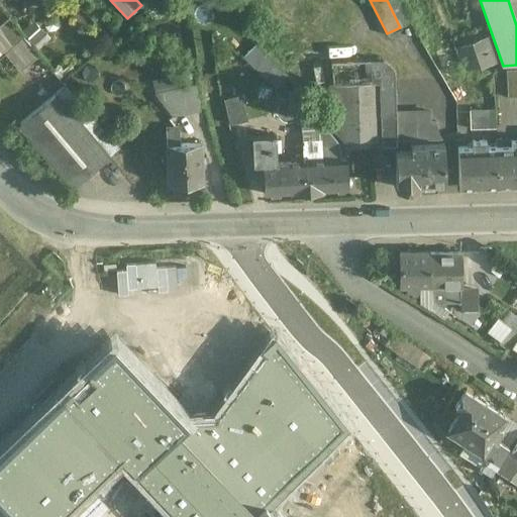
[(24,36),(9,18),(0,25),(0,29),(13,45),(24,36)]
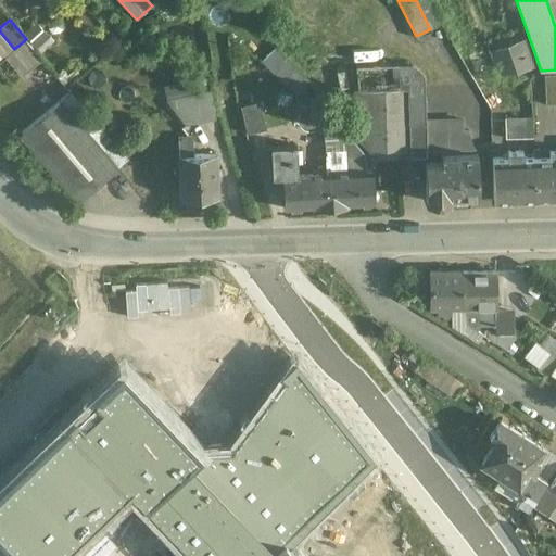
[(26,39),(14,49),(0,32),(0,51),(4,57),(22,76),(42,58),(26,39)]
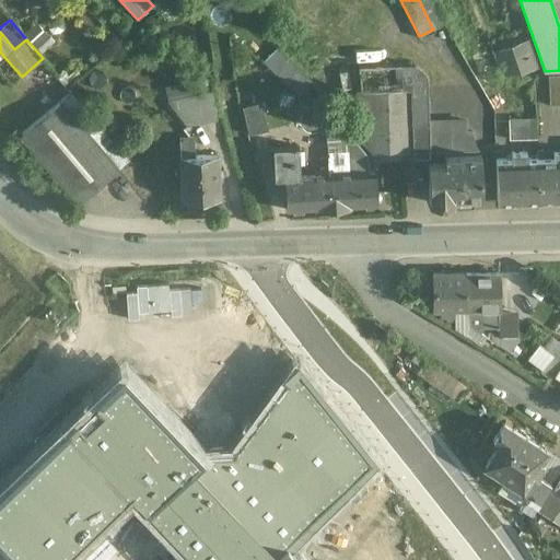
[(524,44),(500,51),(506,73),(533,70),(524,44)]
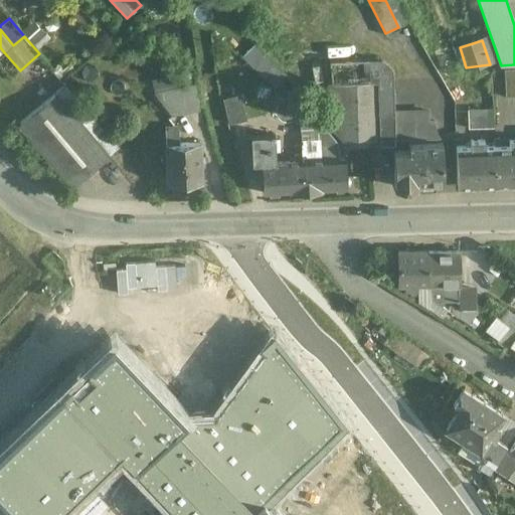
[(254,43),(244,55),(277,86),(288,73),(254,43)]
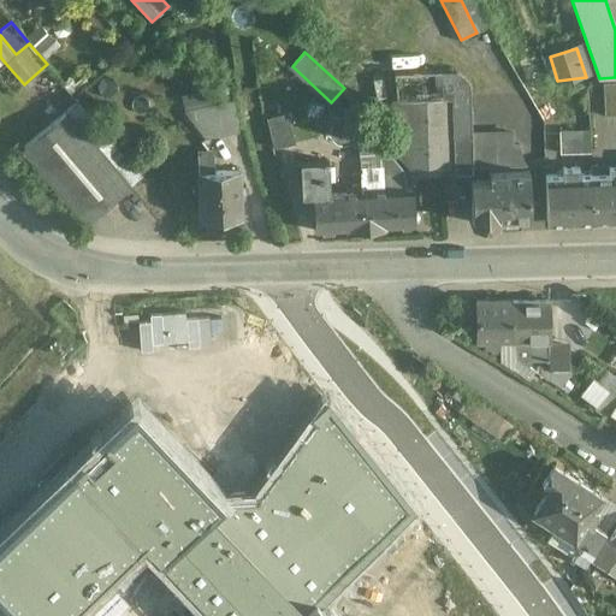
[(615,82),(603,83),(604,117),(615,116),(615,82)]
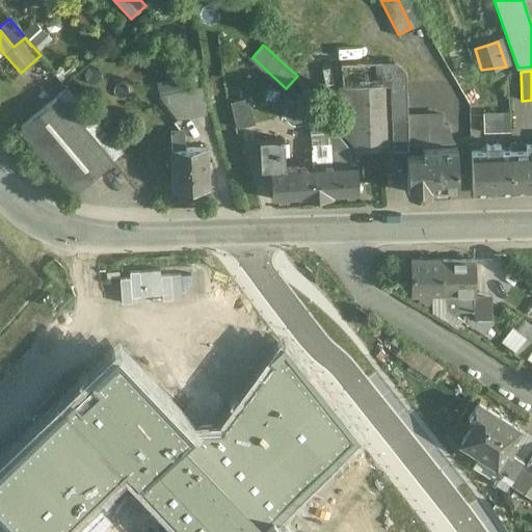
[(123,152),(67,87),(20,128),(75,192),(123,152)]
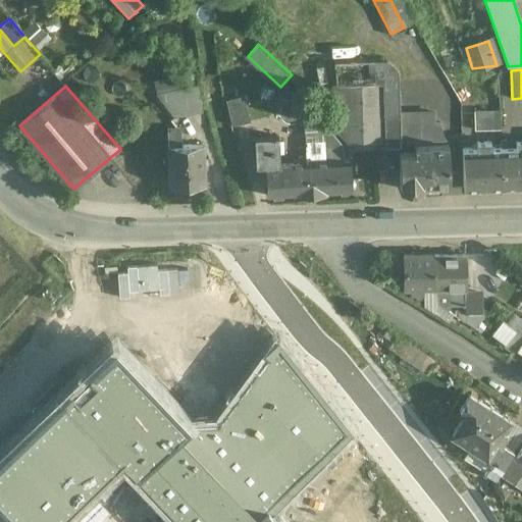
[(198,86),(157,94),(175,116),(203,110),(198,86)]
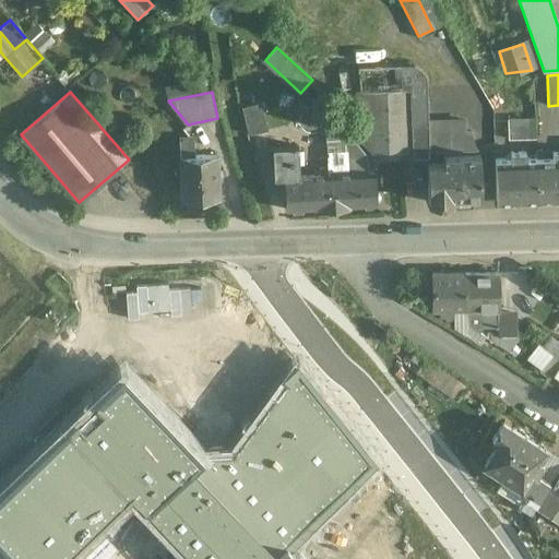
[(262,102),(242,106),(248,133),(269,129),(262,102)]
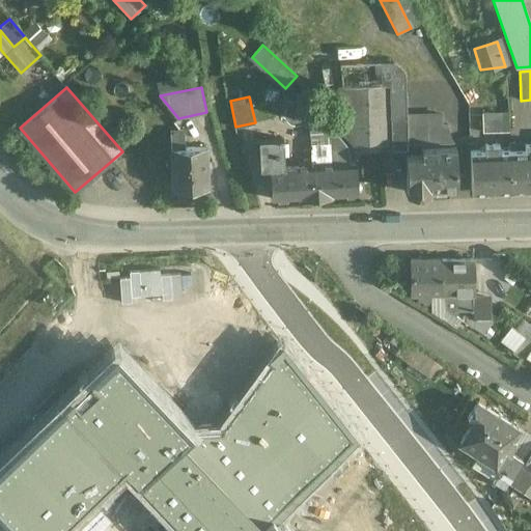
[(508,112),(482,112),(483,133),(509,132),(508,112)]
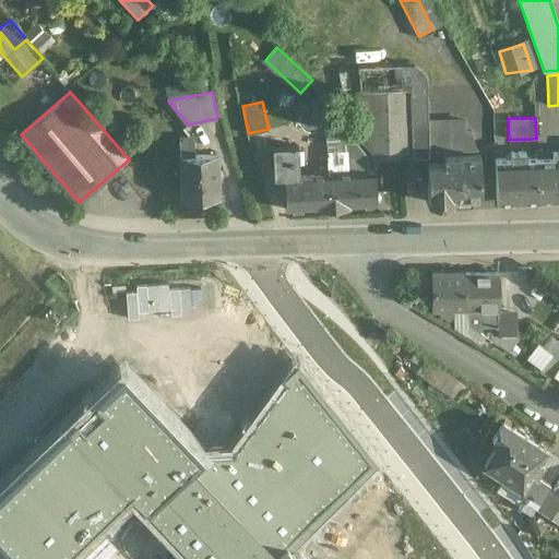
[(345,133),(326,133),(328,151),(346,150),(345,134),(345,133)]
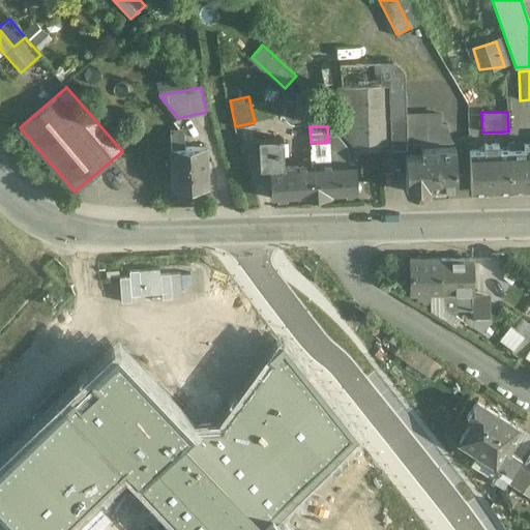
[(350,145),(333,134),(330,134),(330,127),(327,127),(328,142),(329,162),(330,162),(351,160),(350,145)]
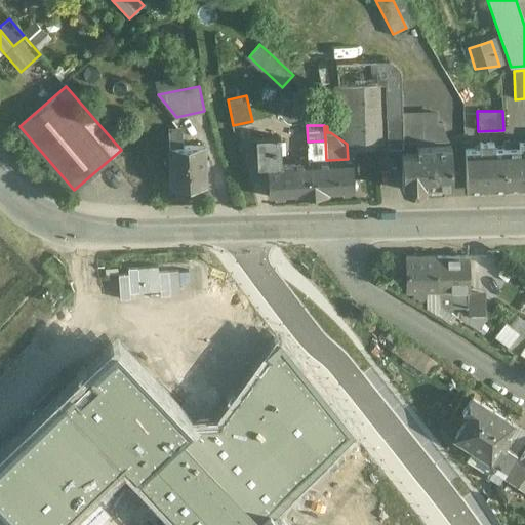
[(183,128),(169,128),(169,147),(183,146),(183,128)]
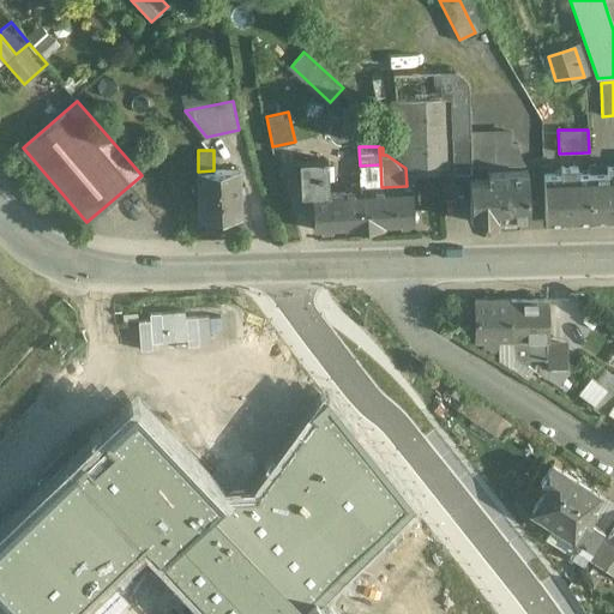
[(329,158),(299,160),(301,194),(312,194),(312,192),(330,191),(329,158)]
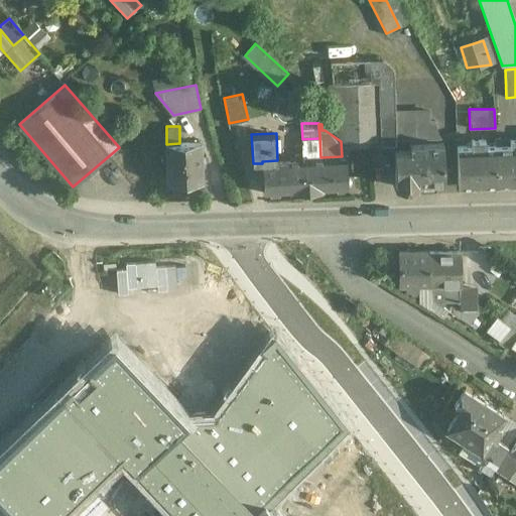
[(515,139),(509,139),(510,145),(496,145),(497,181),(515,180),(515,139)]
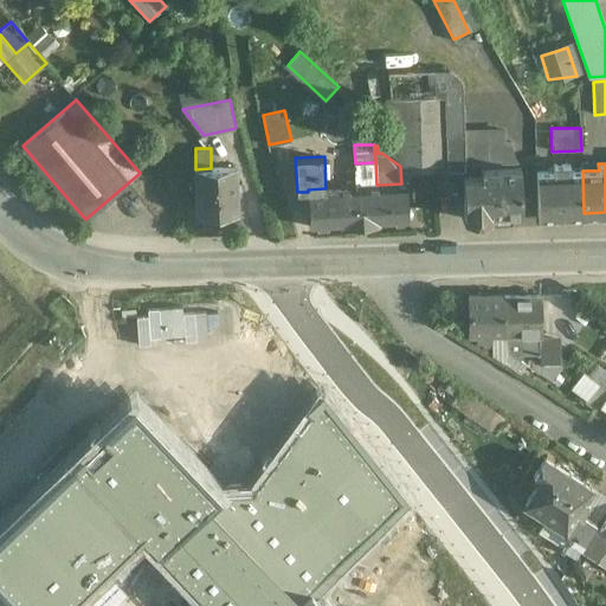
[(520,165),(481,166),(481,173),(463,173),(464,216),(489,214),(489,208),(521,207),(520,165)]
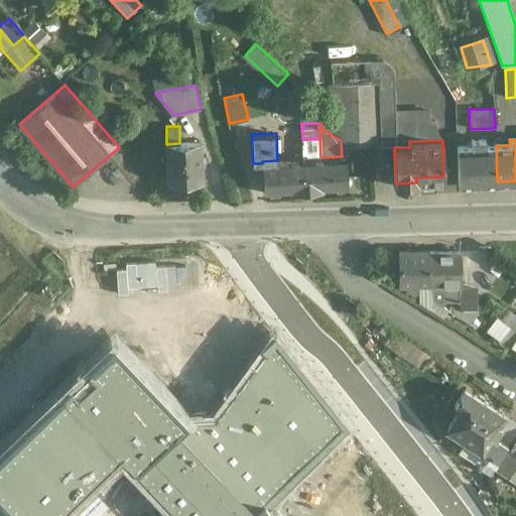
[(485,140),(470,141),(470,145),(457,145),(458,182),(497,181),(496,145),(485,146),(485,140)]
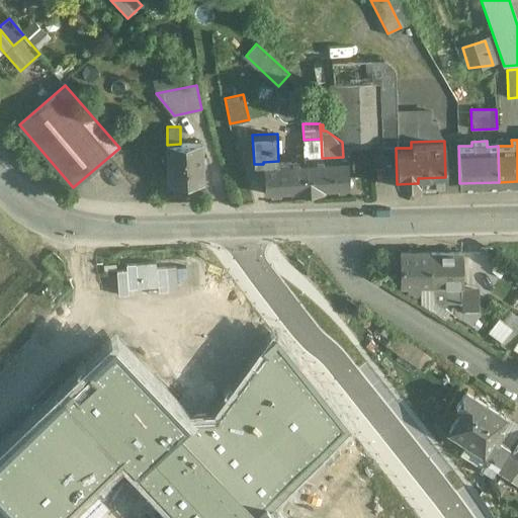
[(180,144),(167,145),(169,182),(202,181),(201,144),(180,144)]
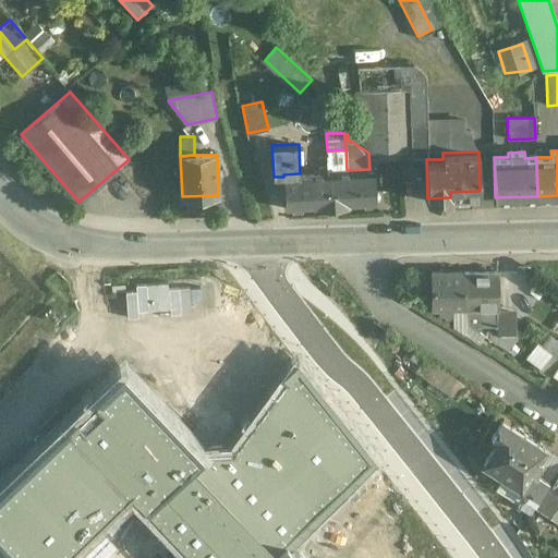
[(332,165),(319,166),(319,172),(312,172),(314,206),(337,205),(336,185),(349,184),(348,170),(347,170),(332,171),(332,165)]
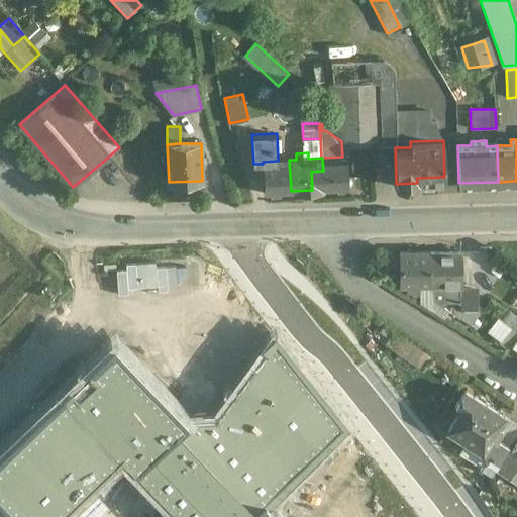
[(342,157),(322,158),(323,171),(311,172),(312,190),(348,188),(347,157),(342,157)]
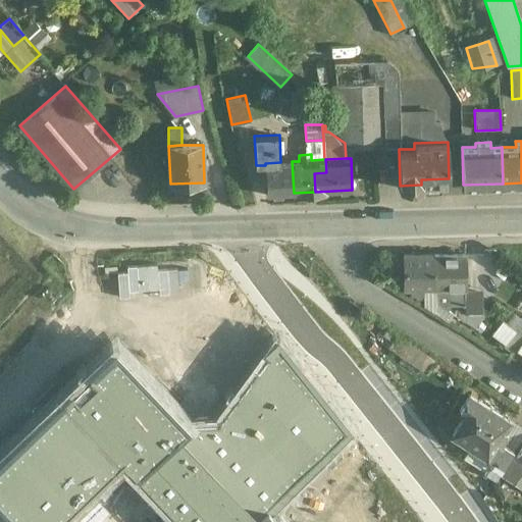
[(280,162),(265,163),(265,165),(267,195),(294,193),(292,161),(280,162)]
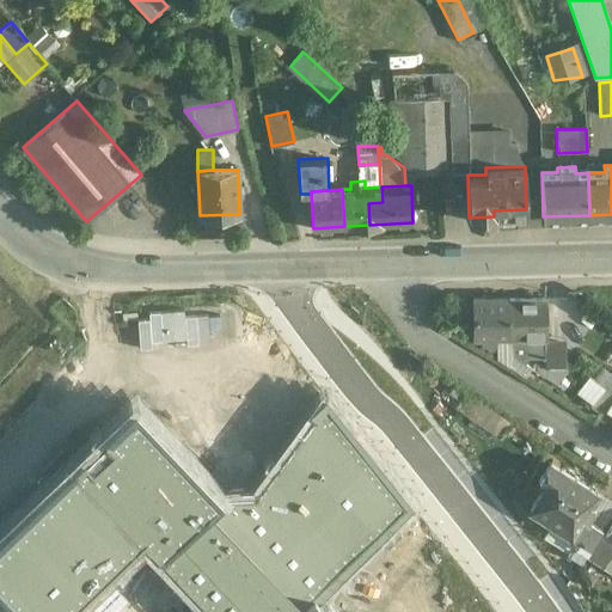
[(509,338),(508,299),(473,299),(475,338),(483,338),(483,344),(488,344),(488,348),(496,348),(496,357),(526,375),(532,368),(526,363),(513,354),(512,354),(510,340),(509,338)]
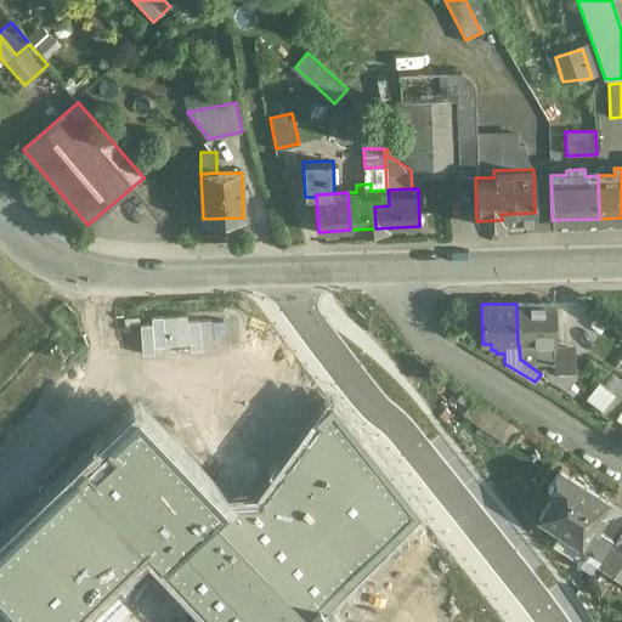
[(555,304),(516,304),(518,344),(519,345),(533,345),(533,363),(536,365),(554,365),(554,345),(557,345),(555,304)]
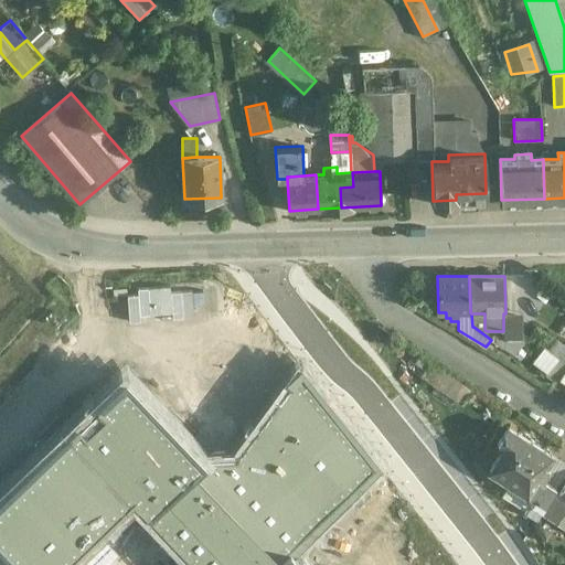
[(484,313),(471,313),(472,327),(473,327),(486,336),(487,331),(484,330),(484,313)]
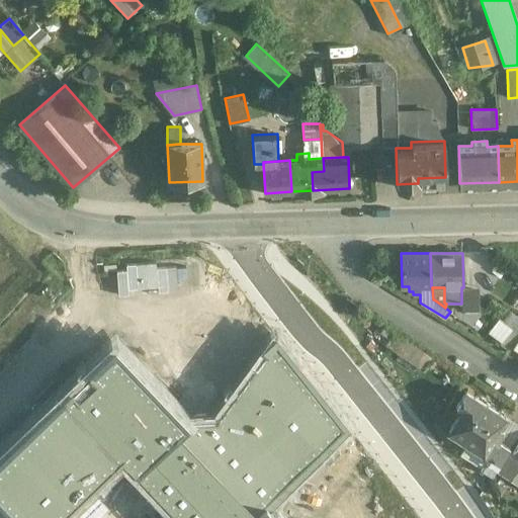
[(512,329),(499,318),(488,332),(502,342),(512,329)]
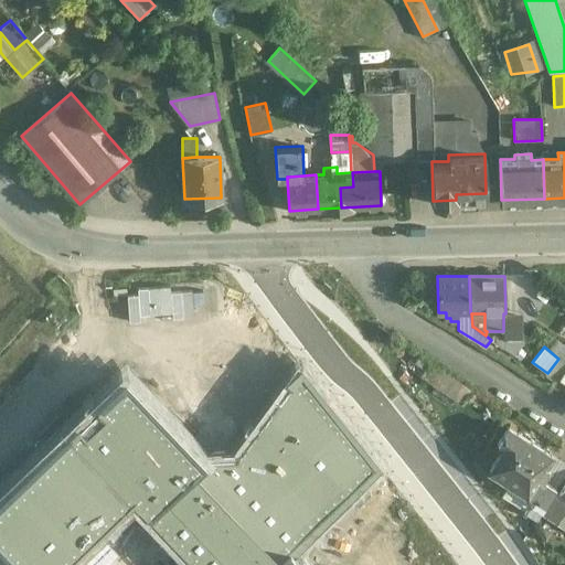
[(214,458),(124,363),(0,481),(0,553),(11,564),(81,564),(75,560),(131,504),(190,564),(316,564),(300,547),(388,465),(299,355),(224,457),(214,458)]
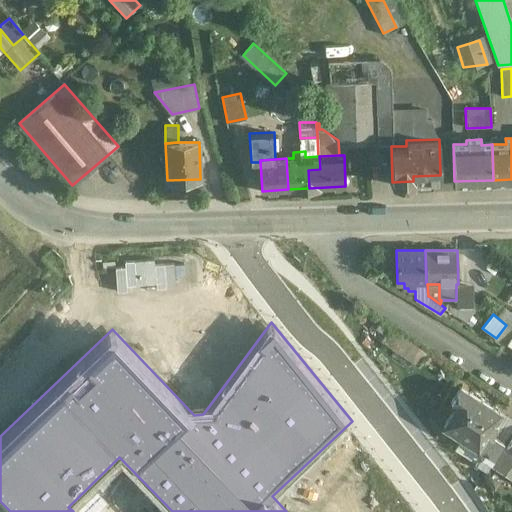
[(426,352),(380,322),(376,329),(386,335),(381,342),(417,365),(421,358),(421,359),(426,352)]
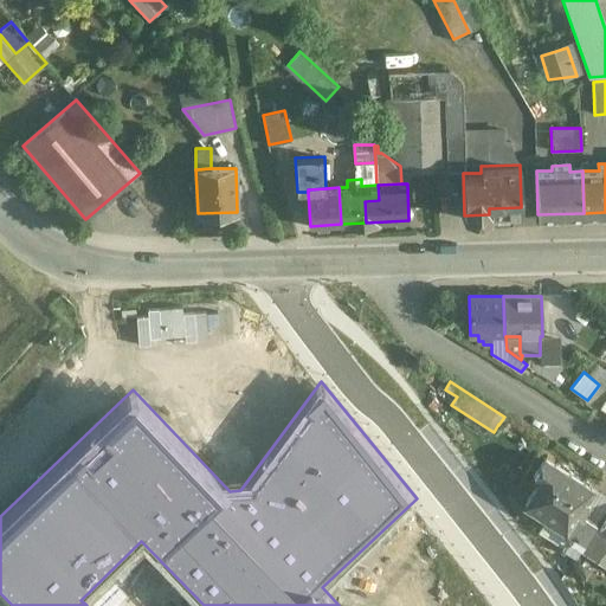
[(445,389),(439,386),(432,395),(446,406),(453,397),(445,389)]
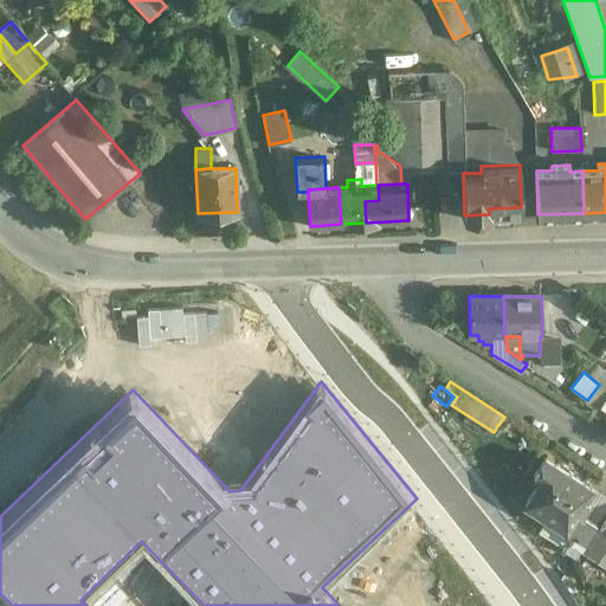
[(591,488),(545,458),(533,476),(539,479),(524,503),(547,517),(539,532),(563,548),(573,534),(585,541),(591,532),(595,522),(581,514),(588,502),(584,498),(591,488)]
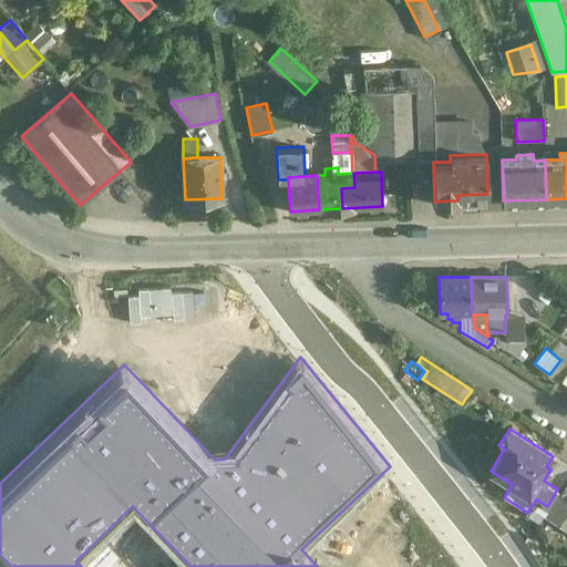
[(566,474),(566,465),(553,456),(546,466),(550,470),(544,481),(557,488),(566,474)]
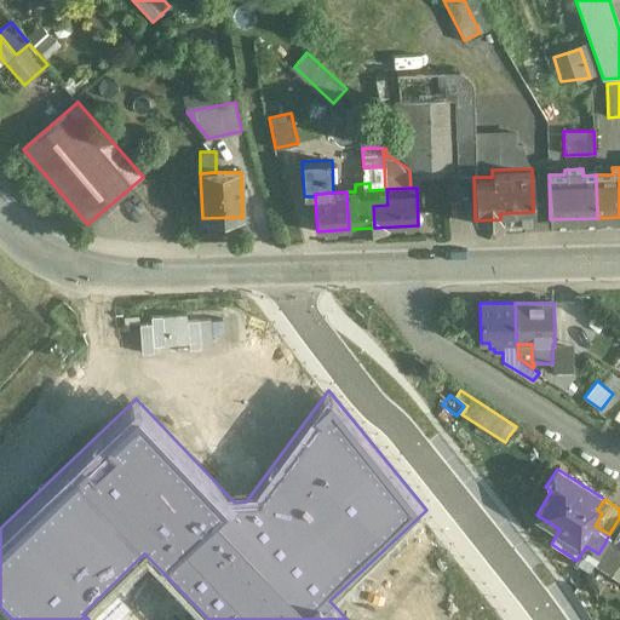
[(619,528),(609,546),(619,552),(619,528)]
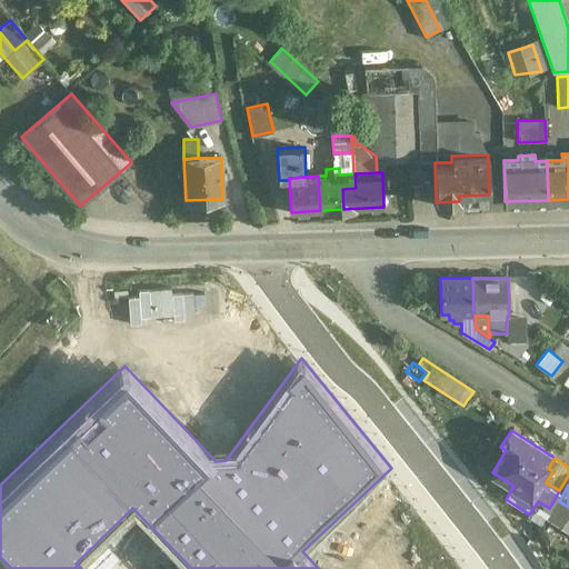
[(568,507),(559,501),(555,499),(549,508),(545,515),(545,516),(561,527),(568,515),(568,507)]
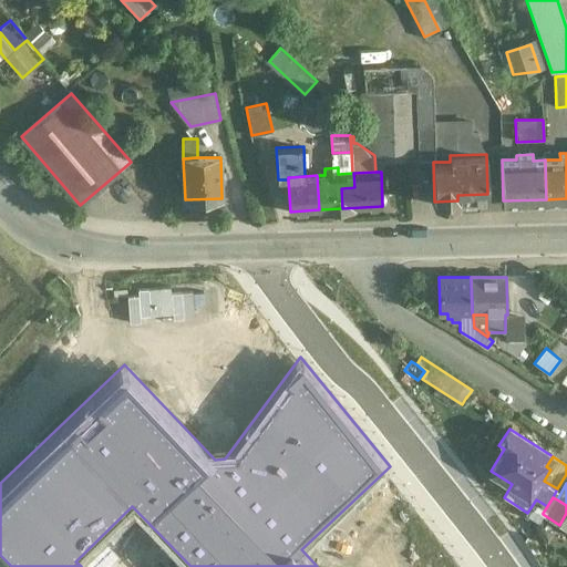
[(527,513),(527,514),(538,521),(543,514),(543,513),(547,506),(536,500),(527,513)]
